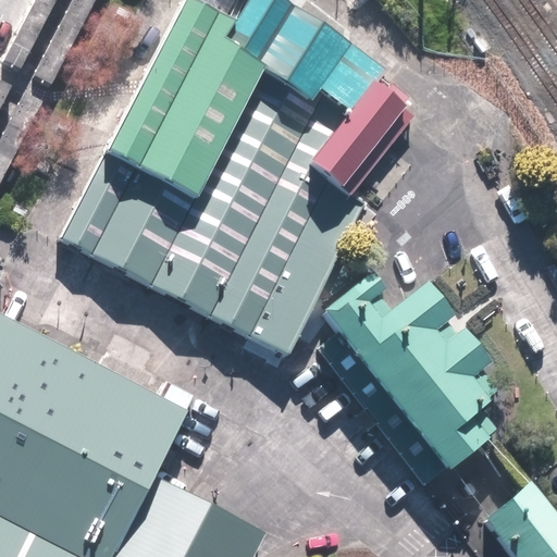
[(37,0),(4,63),(19,71),(56,0),(37,0)]
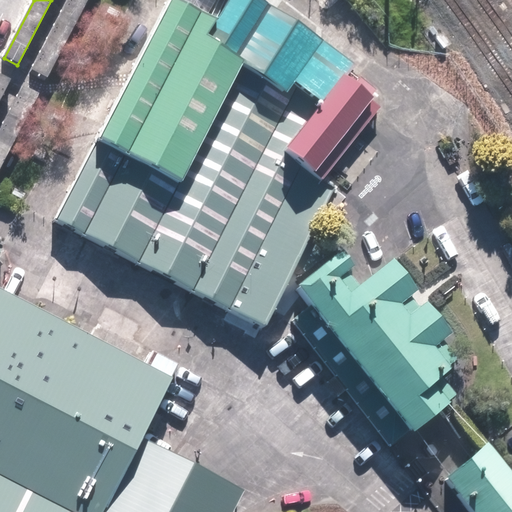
[(70,0),(33,71),(47,78),(87,0),(70,0)]
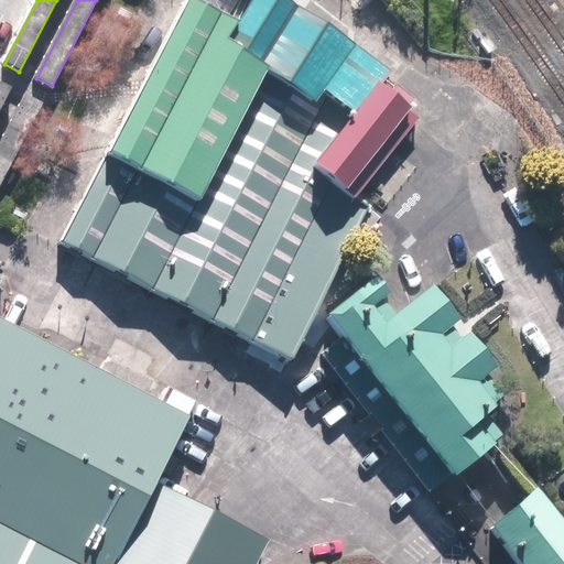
[(183,302),(293,358),(305,333),(370,202),(357,197),(315,163),(382,80),(390,73),(328,24),(288,0),(252,0),(240,21),(230,39),(270,67),(199,201),(110,151),(60,240),(183,302)]
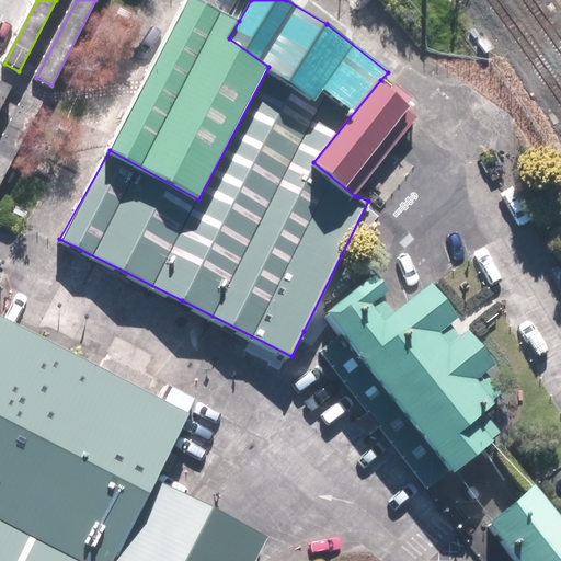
[(186,0),(141,87),(110,150),(198,199),(268,67),(229,38),(239,21),(229,15),(197,0),(186,0)]
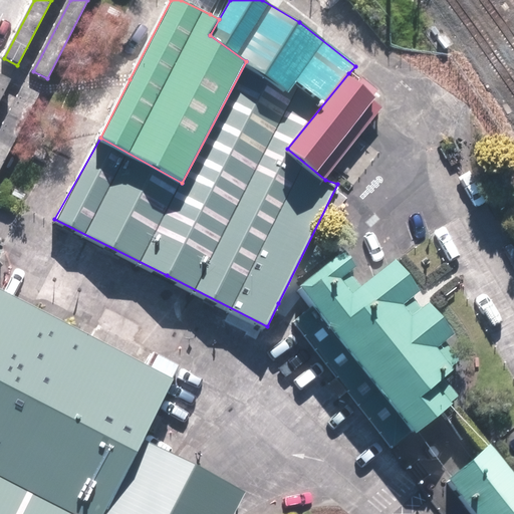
[(0,72),(0,100),(11,79),(0,72)]
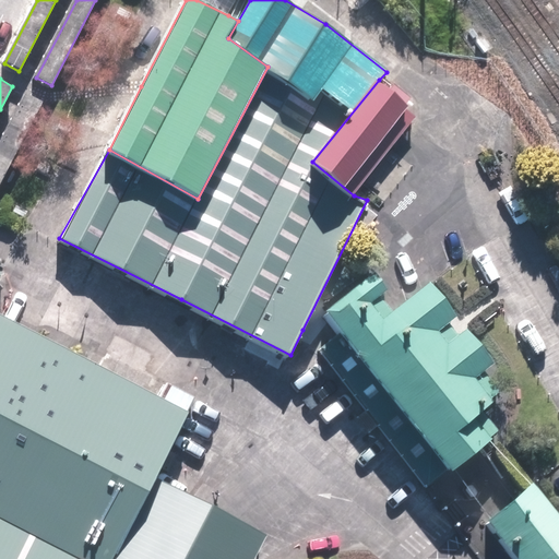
[(392,91),(379,80),(312,162),(354,195),(418,116),(413,110),(419,103),(407,93),(397,85),(392,91)]
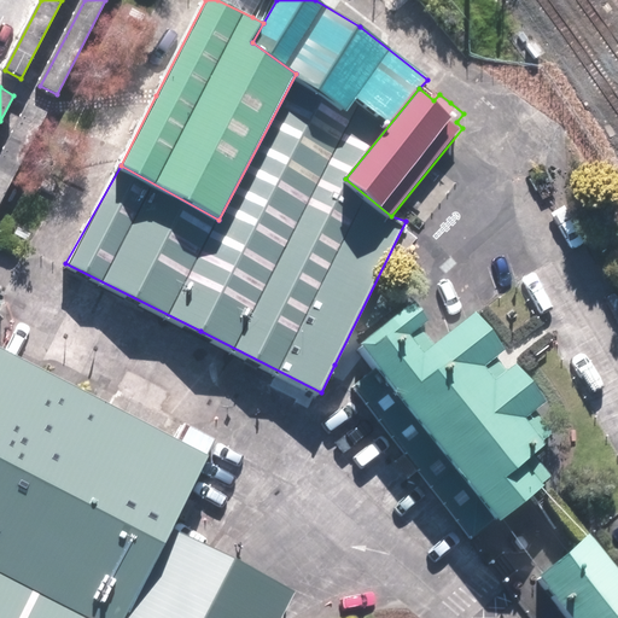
[(30,103),(0,161),(0,203),(47,111),(30,103)]
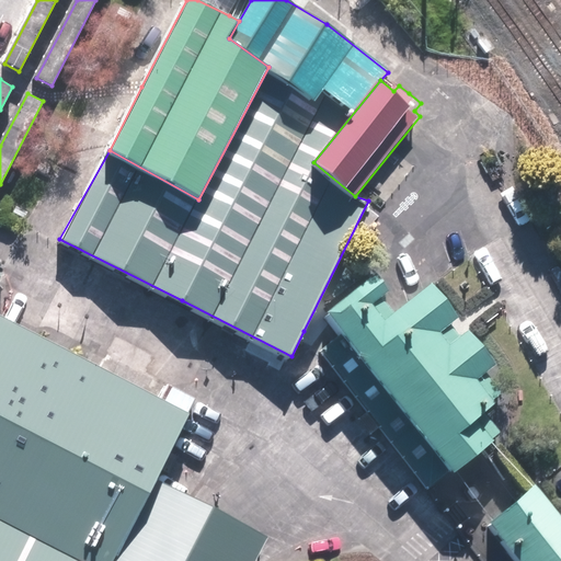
[(0,517),(83,560),(117,560),(127,541),(148,500),(159,480),(193,412),(0,315),(0,278),(2,275),(0,273),(0,517)]
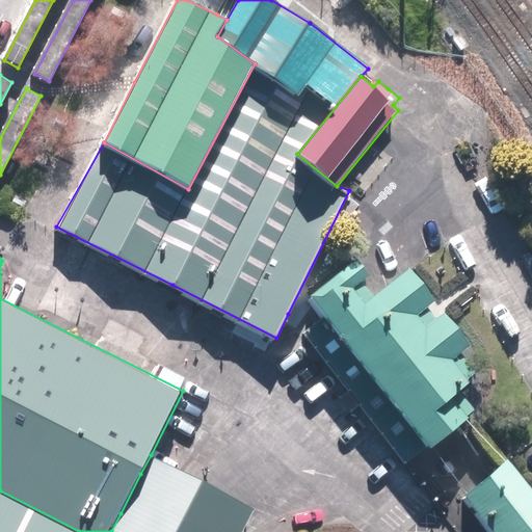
[(310,298),(426,446),(473,410),(454,388),(476,370),(461,352),(471,345),(440,306),(435,300),(408,266),(375,292),(353,265),(310,298)]
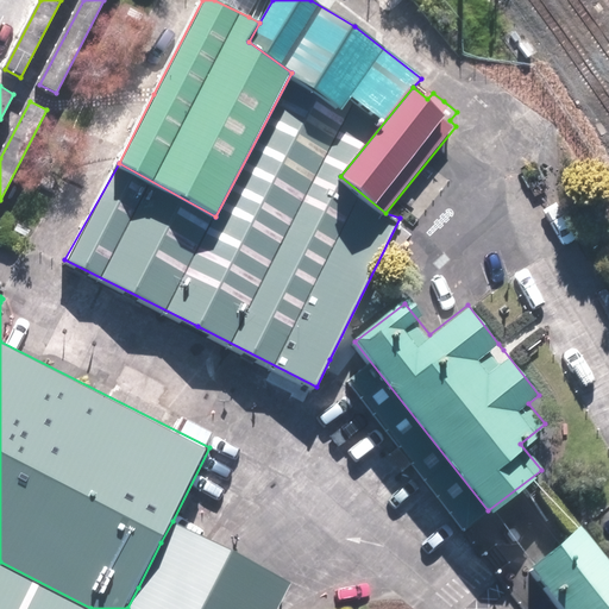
[(280,608),(294,582),(173,521),(161,542),(138,588),(127,608),(280,608)]
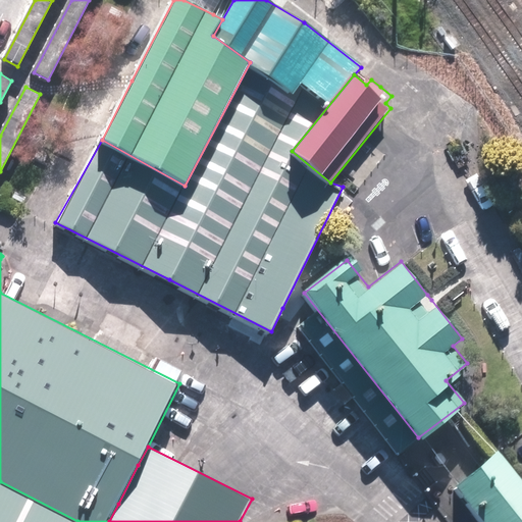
[(521,521),(521,479),(500,451),(451,489),(476,521),(521,521)]
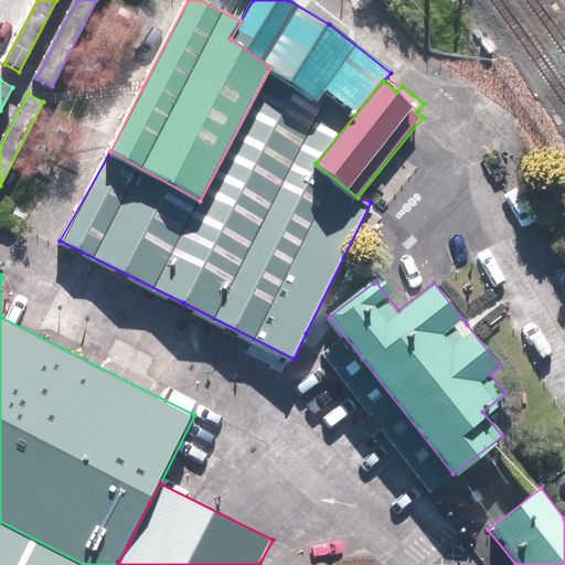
[(84,564),(0,521),(0,564),(84,564)]
